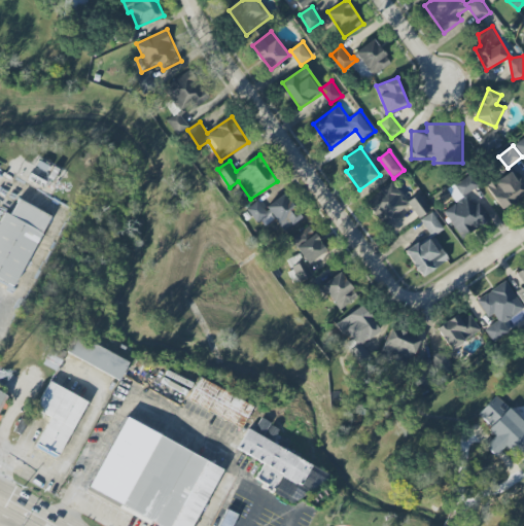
[(488,186),(503,209),(523,195),(523,181),(521,178),(518,180),(512,171),(488,186)]
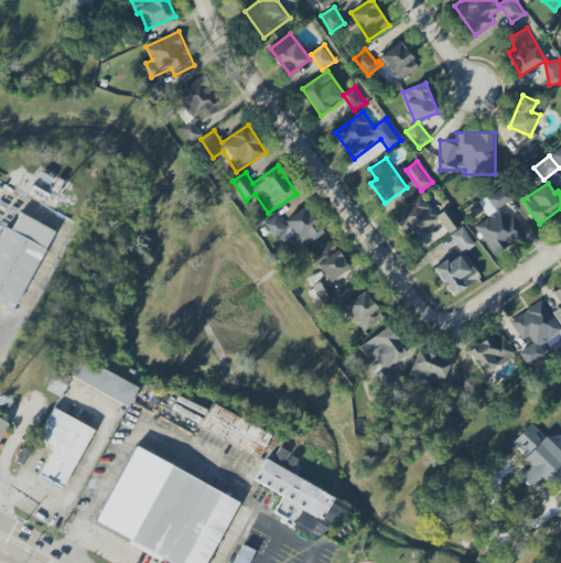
[(481,201),(491,217),(477,225),(495,255),(527,235),(516,215),(508,219),(500,207),(514,199),(506,186),(481,201)]
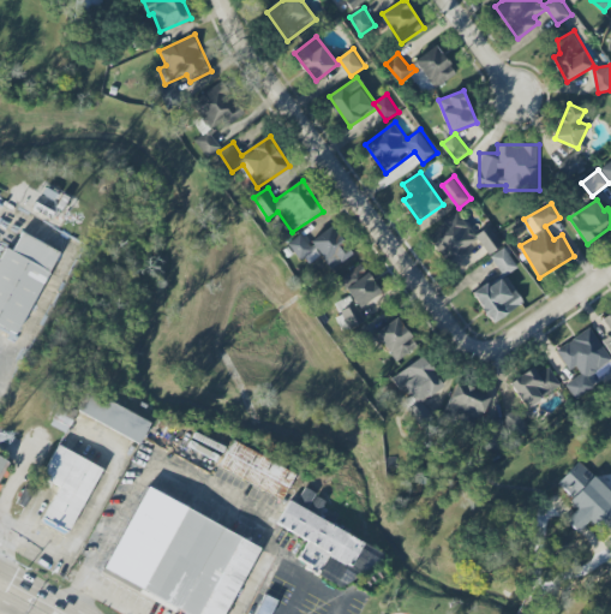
[(429,237),(453,264),(481,239),(457,212),(429,237)]
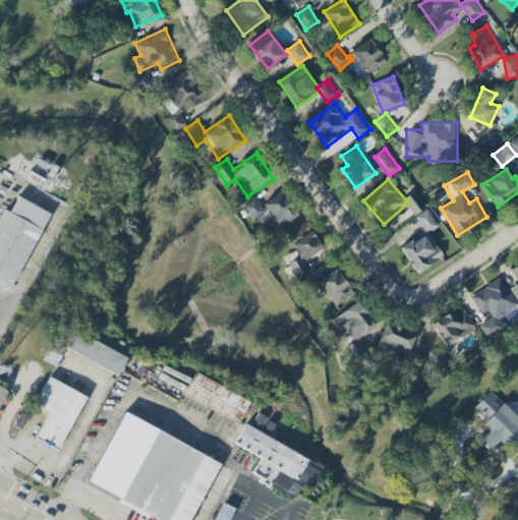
[(265,204),(283,227),(300,214),(282,190),(265,204)]
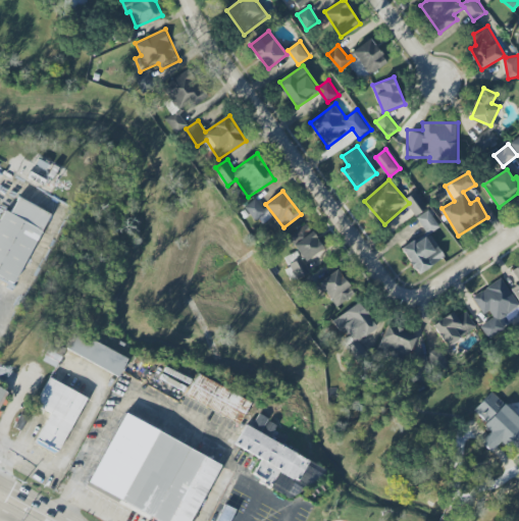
[(428,207),(416,191),(405,199),(417,215),(428,207)]
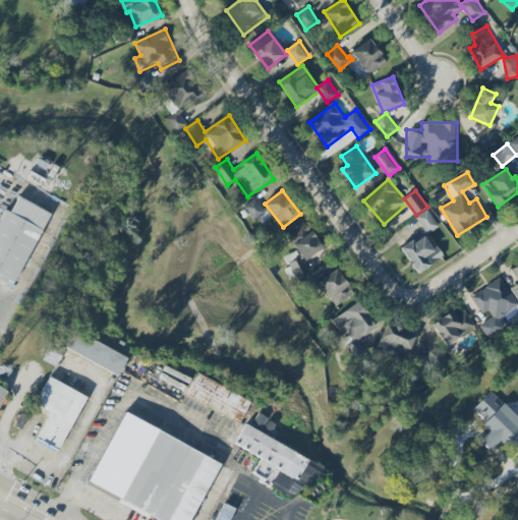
[(245,206),(256,220),(268,211),(256,196),(245,206)]
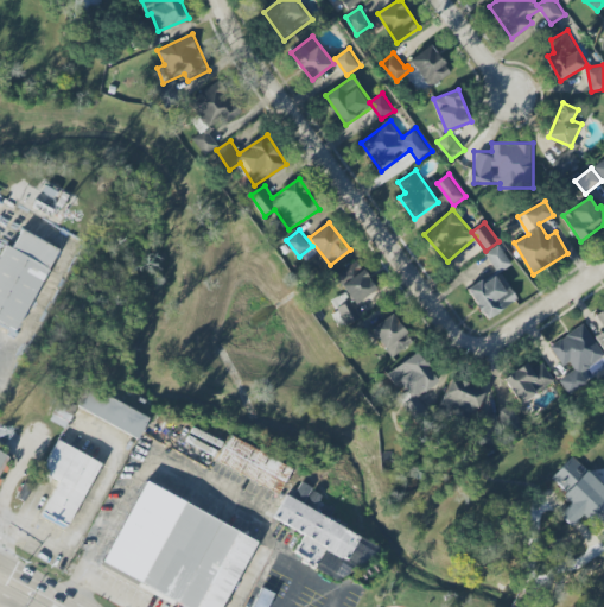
[(61,250),(17,330),(0,321),(0,258),(7,245),(14,248),(24,231),(61,250)]
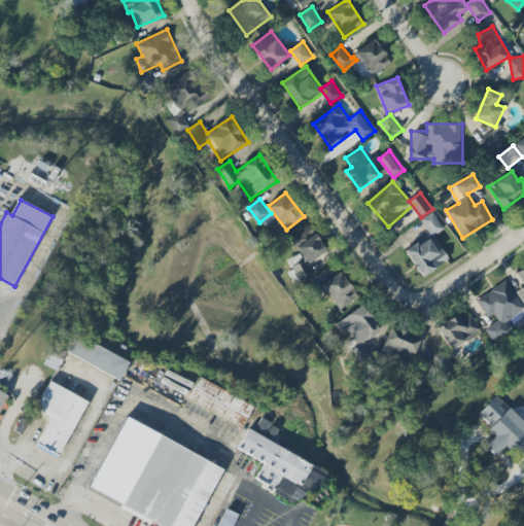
[(422,218),(431,234),(407,249),(423,276),(451,258),(437,235),(446,230),(434,211),(422,218)]
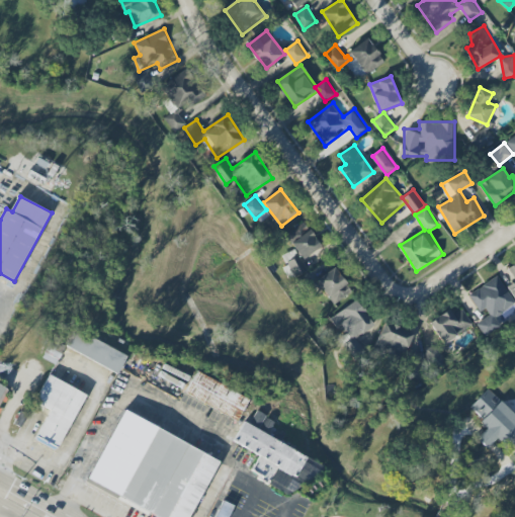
[(304,259),(323,246),(306,221),(286,235),(304,259)]
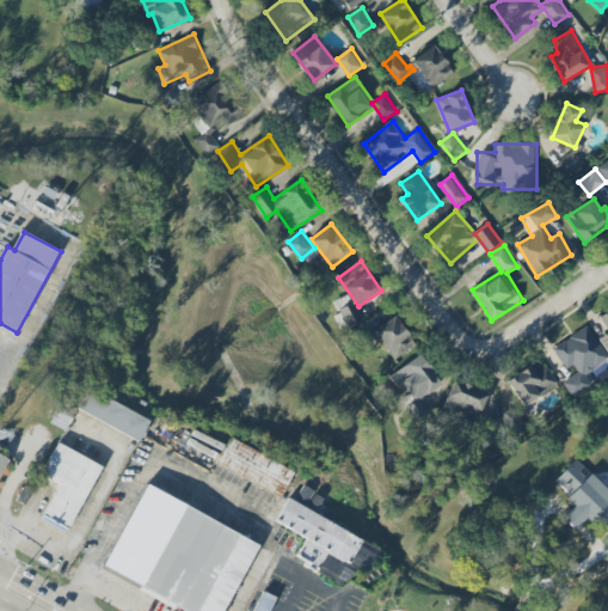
[(416,347),(401,316),(376,327),(392,359),(416,347)]
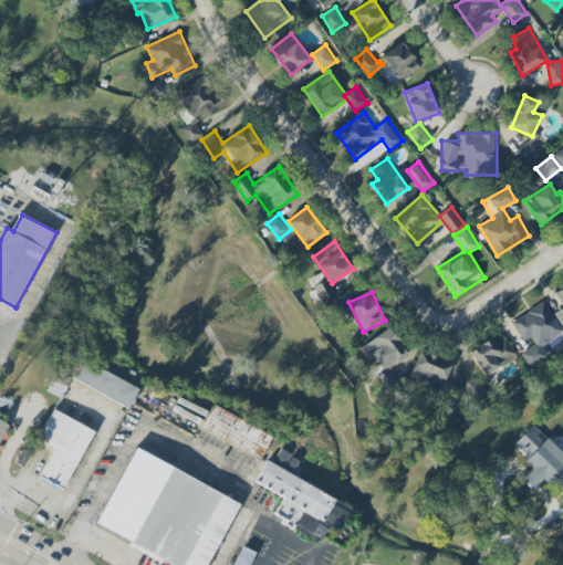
[(515,320),(533,346),(523,353),(532,366),(550,355),(543,346),(562,334),(562,326),(545,301),(515,320)]
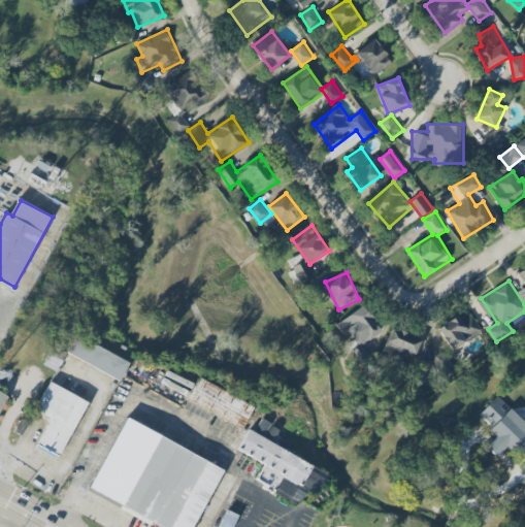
[(337,324),(346,336),(351,333),(359,344),(354,348),(362,360),(371,354),(364,344),(383,331),(365,305),(337,324)]
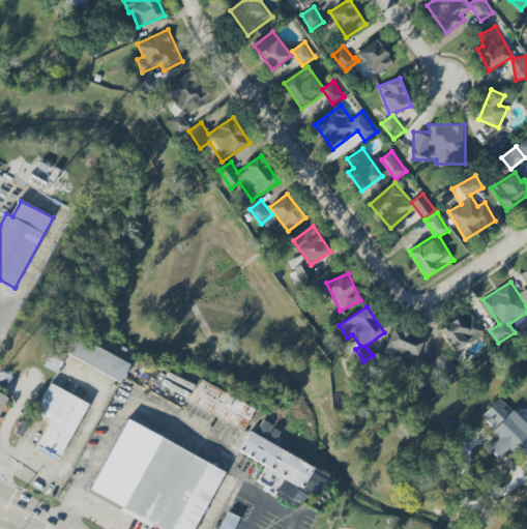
[(440,329),(456,352),(486,331),(474,315),(465,321),(462,316),(440,329)]
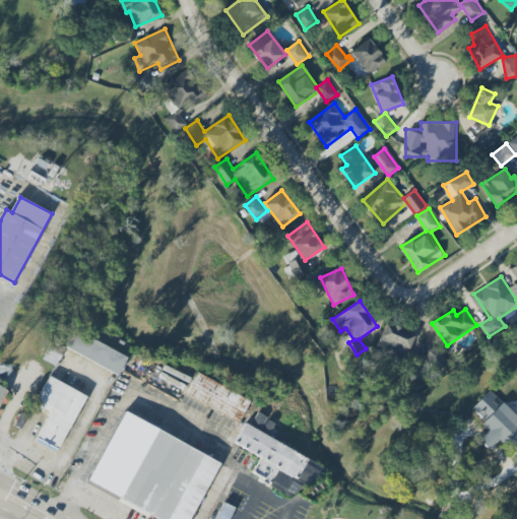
[(416,332),(386,323),(379,345),(409,354),(416,332)]
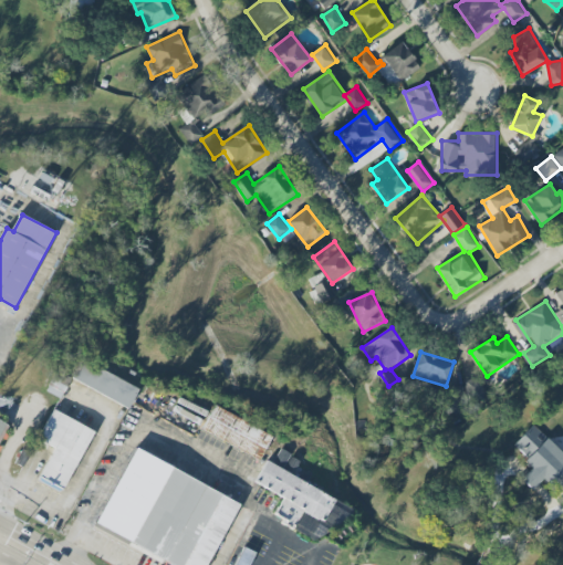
[(83,357),(72,377),(129,408),(139,389),(83,357)]
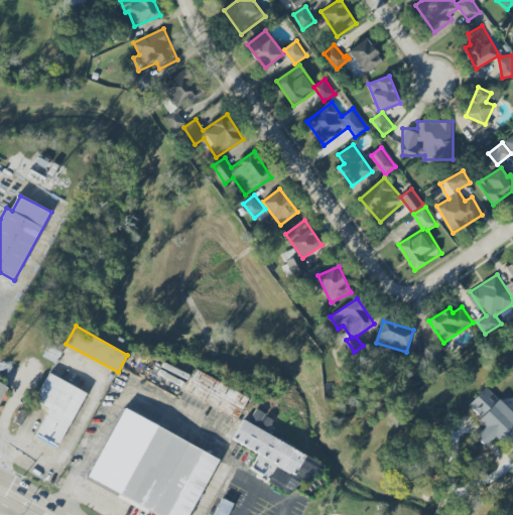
[(44,356),(58,362),(67,344),(52,338),(44,356)]
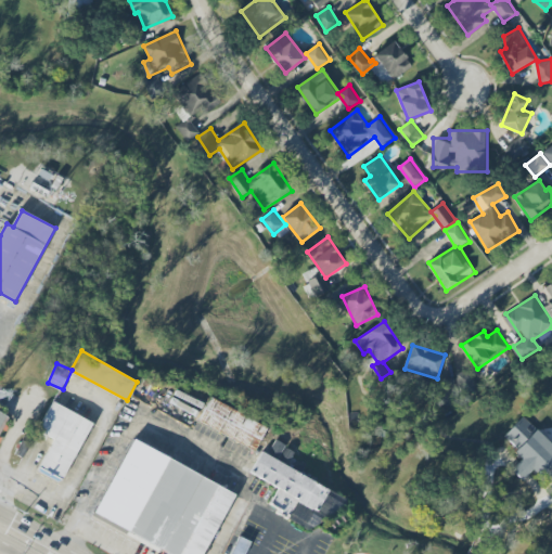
[(267,428),(255,450),(197,420),(209,397),(267,428)]
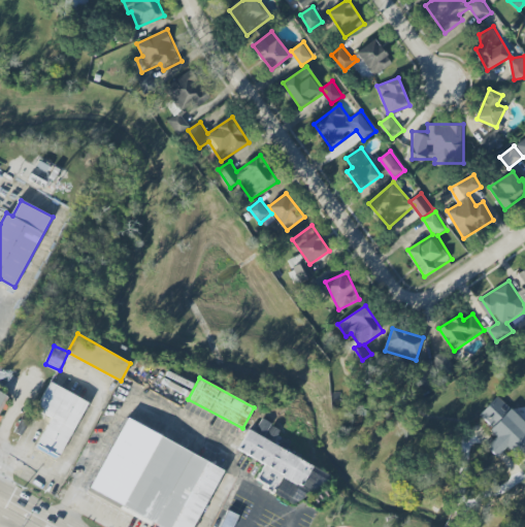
[(52,383),(36,409),(52,418),(37,445),(59,457),(88,403),(52,383)]
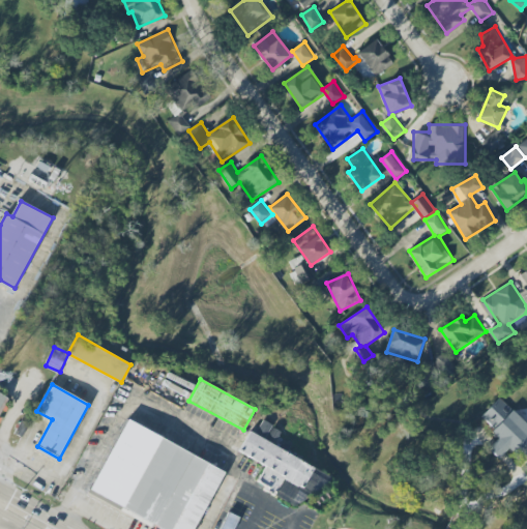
[(0,415),(9,398),(0,392),(0,415)]
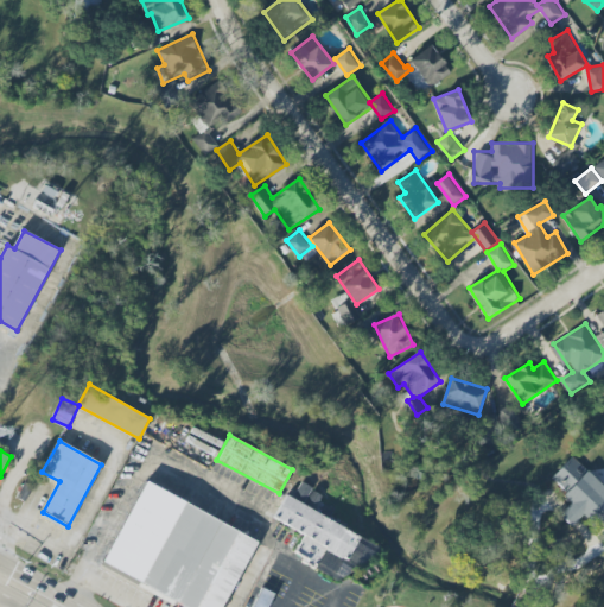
[(603,484),(574,455),(552,479),(574,500),(560,514),(573,526),(586,512),(603,529),(603,484)]
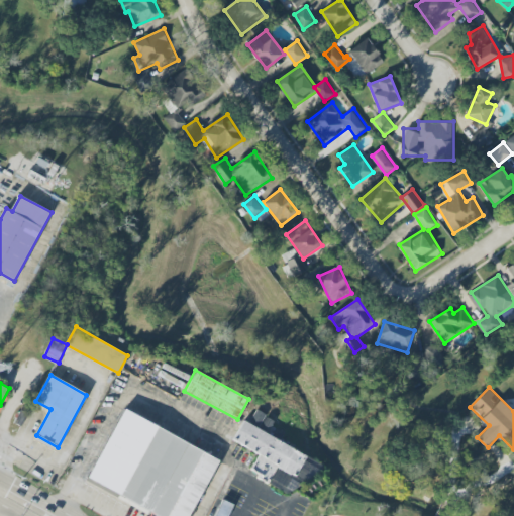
[(124,408),(86,476),(158,515),(186,515),(218,460),(124,408)]
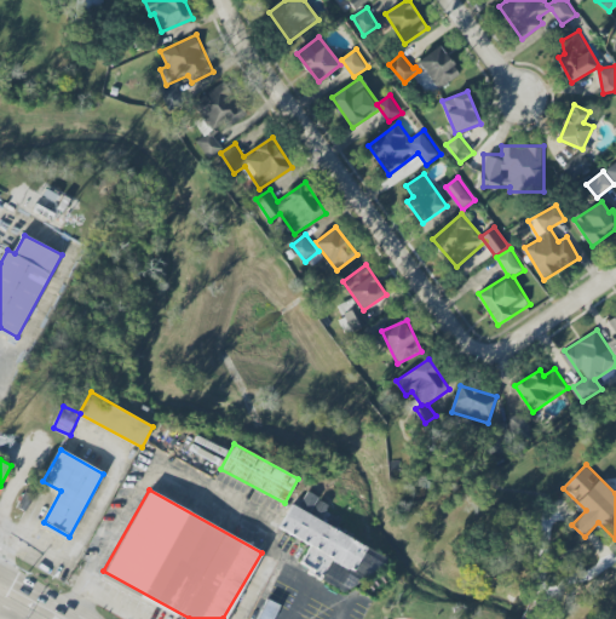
[(305,506),(295,532),(321,545),(317,561),(353,585),(372,550),(305,506)]
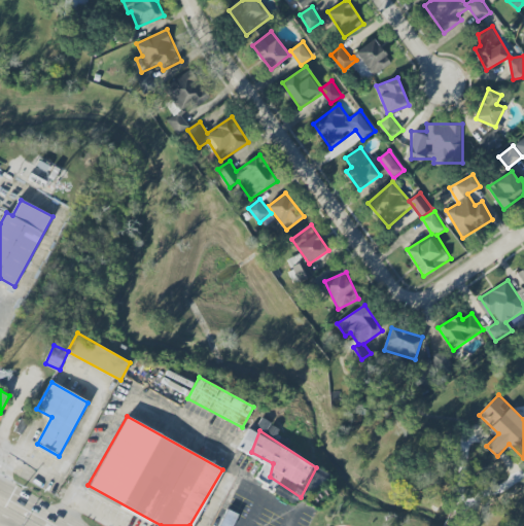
[(228,509),(218,525),(233,525),(239,515),(228,509)]
